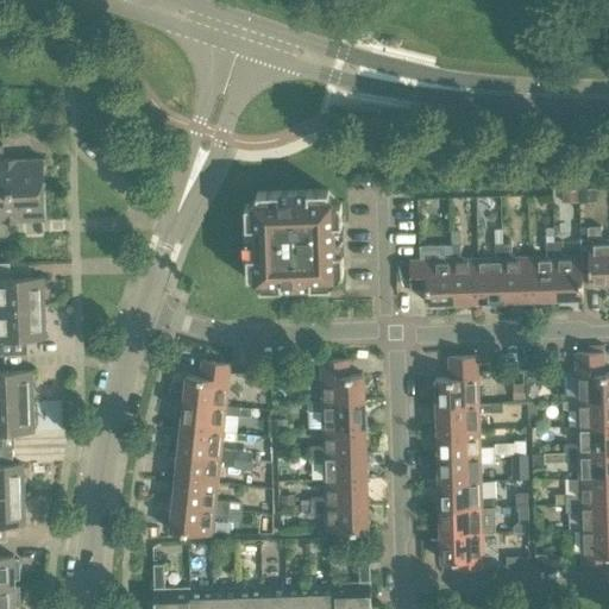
[(0,184),(10,184),(10,189),(45,188),(44,159),(5,161),(4,145),(0,145),(0,184)]
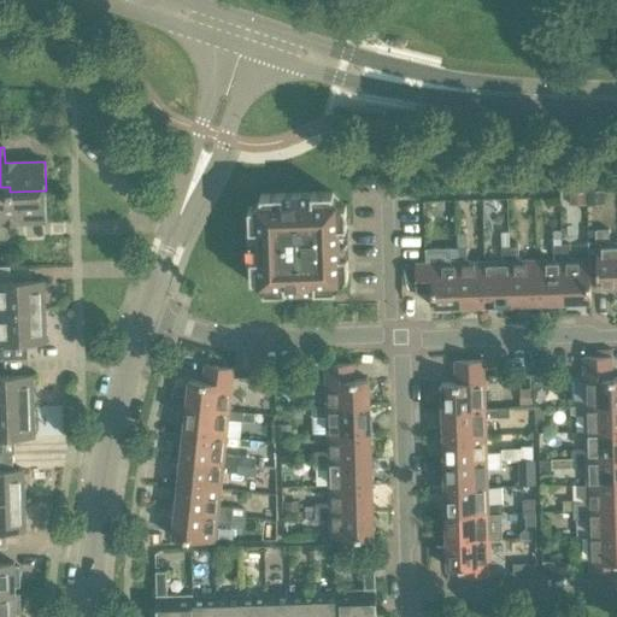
[(0,187),(0,239),(7,239),(6,222),(47,221),(46,191),(10,192),(10,187),(0,187)]
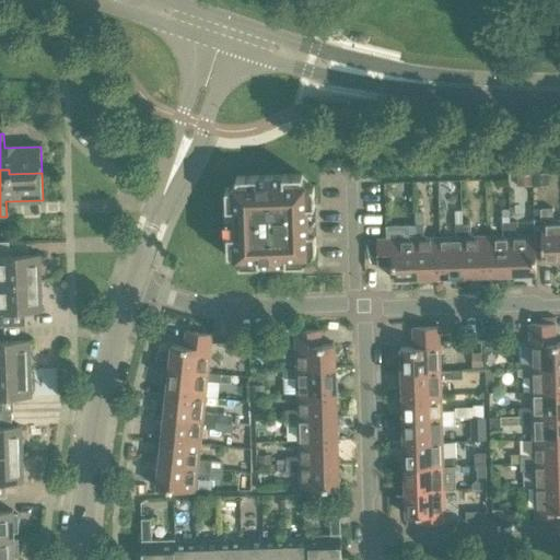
[(548,173),(533,174),(534,186),(549,186),(548,173)]
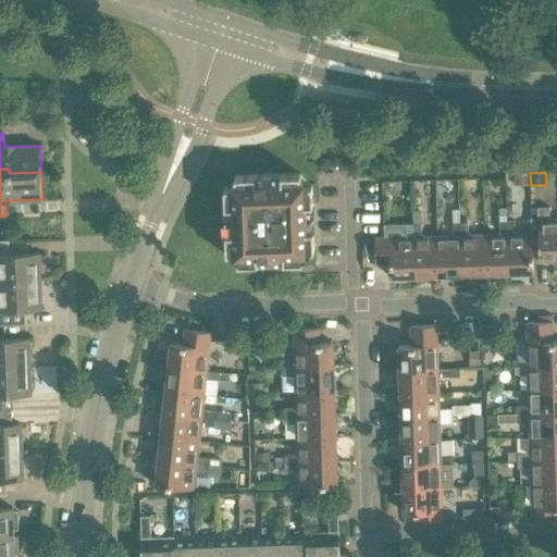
[(312,249),(314,249),(312,184),(310,184),(300,175),(300,173),(235,175),(235,177),(225,187),(224,187),(226,252),(227,252),(238,262),(238,263),(304,261),(304,259),(312,249)]
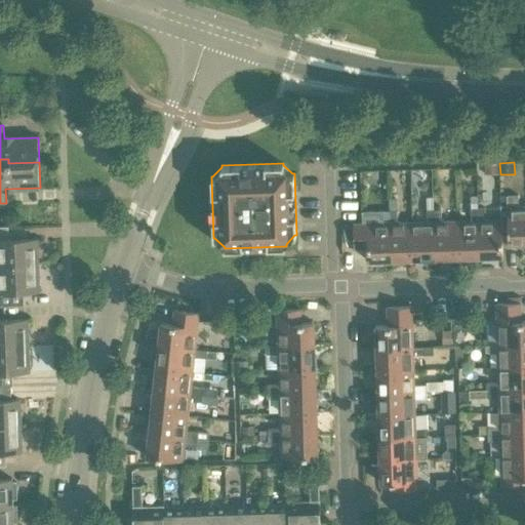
[(499,173),(499,165),(486,165),(486,174),(499,173)]
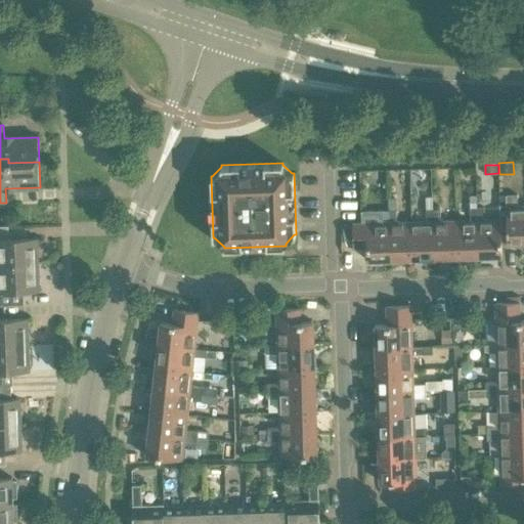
[(501,244),(523,242),(523,205),(518,206),(518,194),(507,195),(507,206),(499,207),(499,219),(500,244),(501,244)]
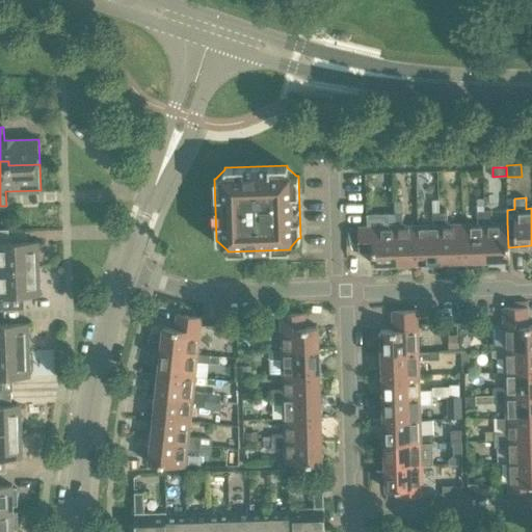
[(395,225),(396,263),(419,262),(418,224),(402,225),(402,201),(394,201),(395,225)]
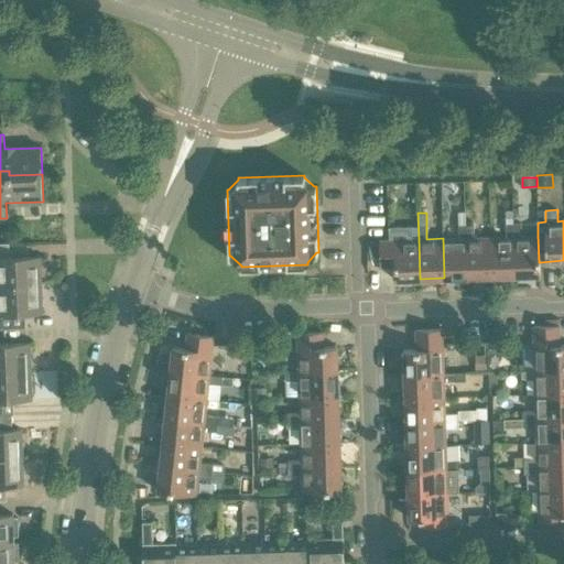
[(458,238),(443,238),(444,278),(468,278),(466,225),(466,213),(458,213),(458,238)]
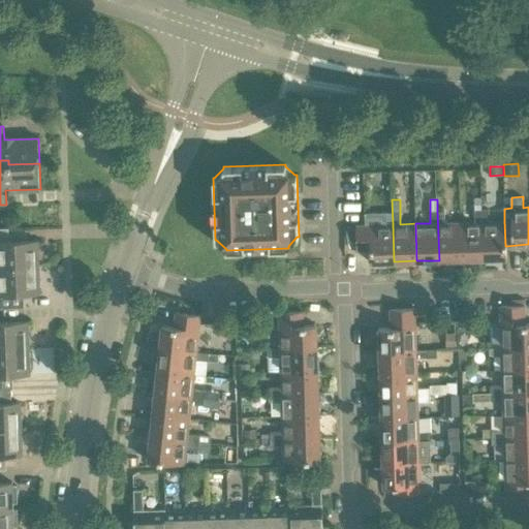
[(474,222),(461,222),(462,259),(484,258),(483,209),(474,210),(474,222)]
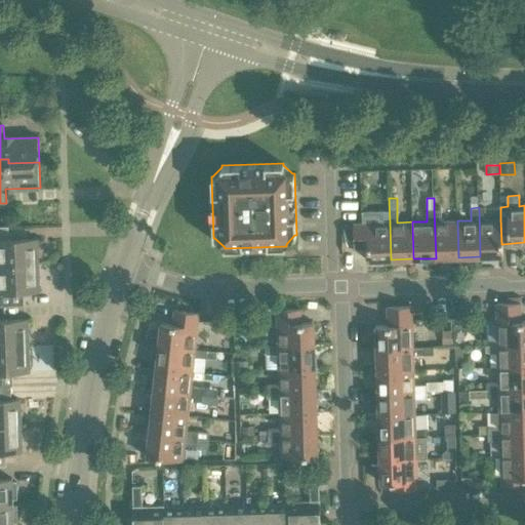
[(502,244),(501,244),(500,219),(485,219),(485,207),(479,207),(480,256),(502,256),(502,244)]
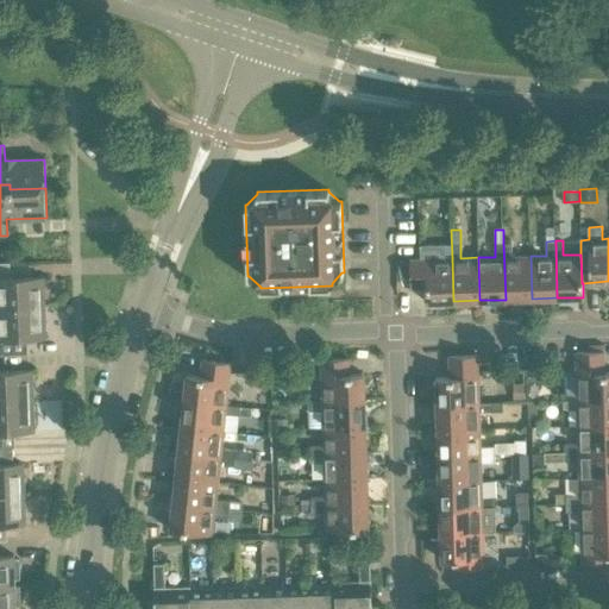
[(506,300),(532,299),(531,256),(512,256),(512,242),(503,243),(506,300)]
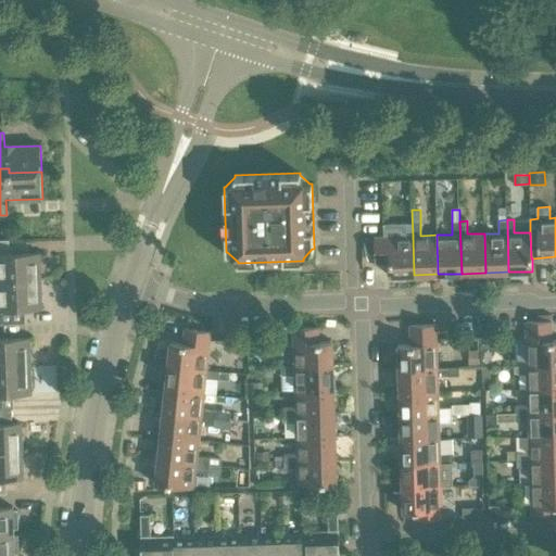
[(390,276),(414,275),(413,236),(374,237),(375,263),(390,263),(390,276)]
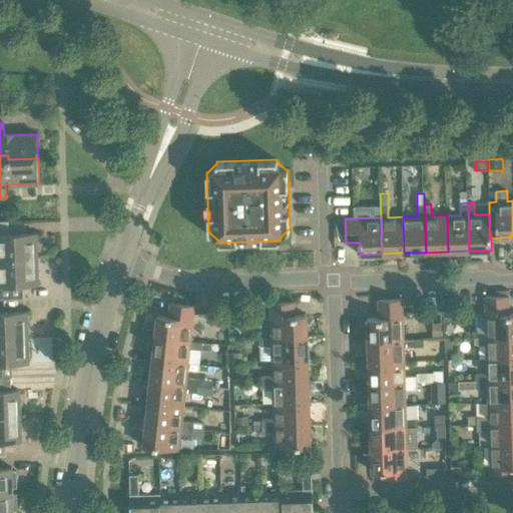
[(0,257),(38,257),(37,233),(8,234),(8,221),(0,221),(0,257)]
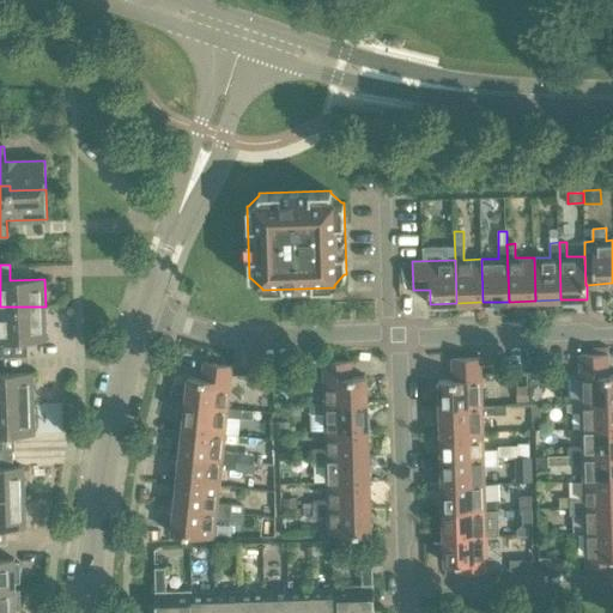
[(0,338),(43,337),(43,308),(46,308),(46,307),(0,307),(0,338)]
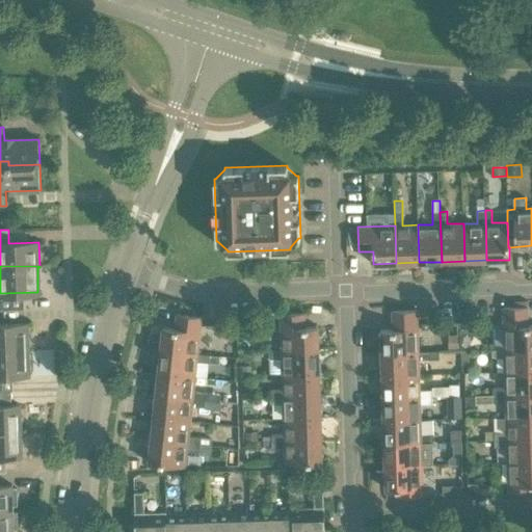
[(528,308),(502,309),(503,350),(531,349),(531,325),(528,326),(528,308)]
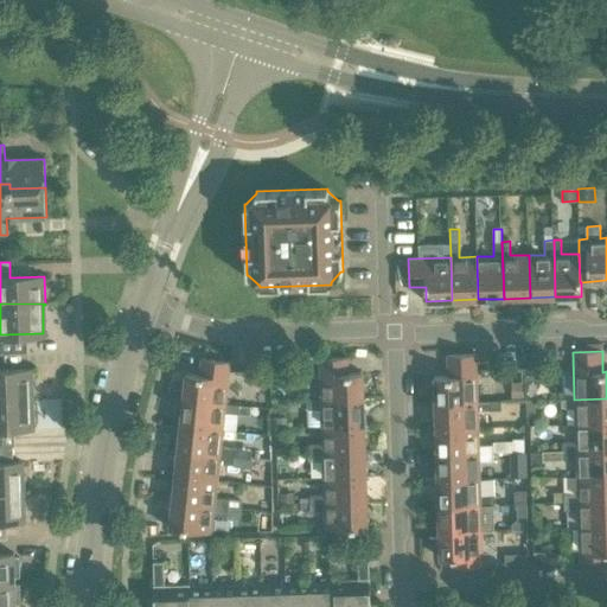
[(478,402),(477,371),(477,355),(448,356),(448,377),(434,377),(435,404),(478,403),(478,402)]
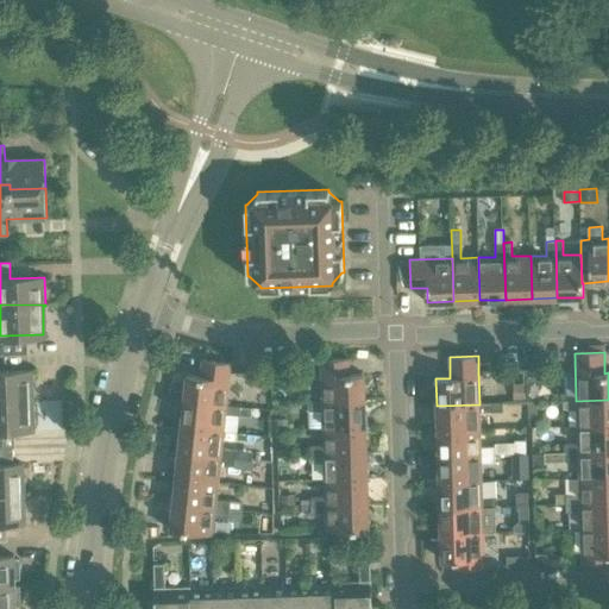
[(350,359),(321,359),(322,402),(365,401),(364,375),(350,375),(350,359)]
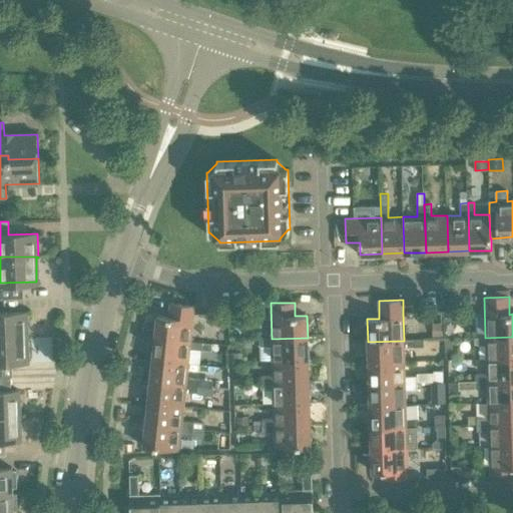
[(189,342),(192,315),(193,306),(169,304),(168,317),(156,315),(154,338),(189,342)]
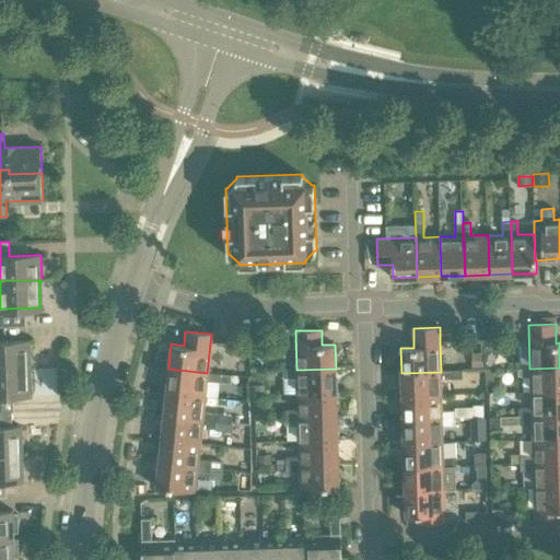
[(0,366),(28,365),(27,338),(0,338),(0,366)]
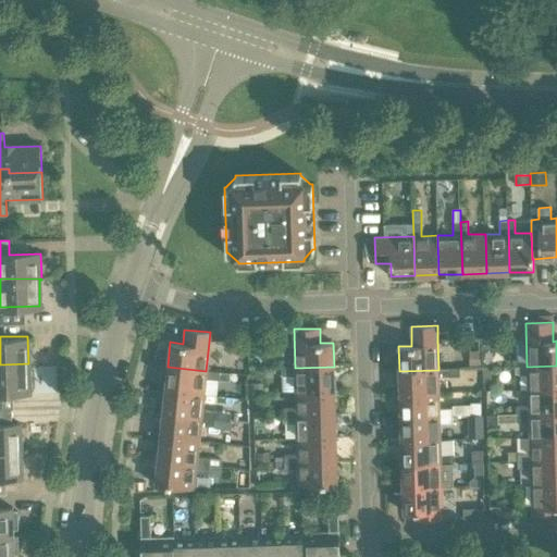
[(470,367),(481,367),(480,350),(469,350),(470,367)]
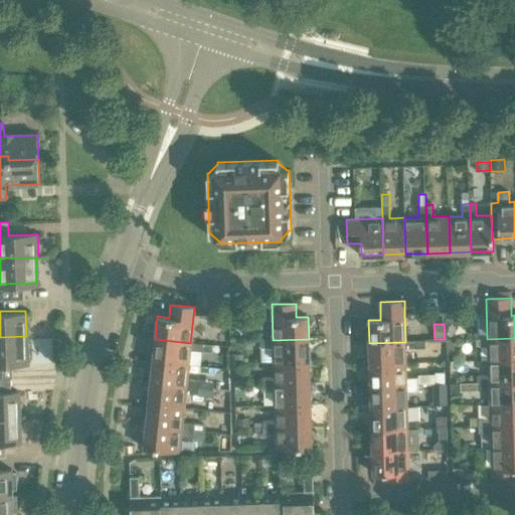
[(450,335),(459,335),(458,327),(450,327),(450,335)]
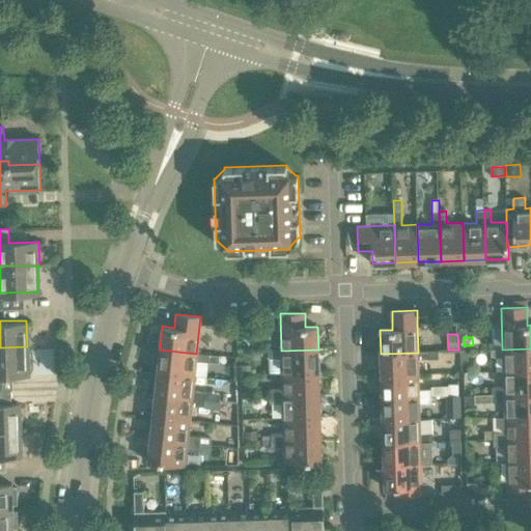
[(0,372),(28,372),(27,346),(0,347),(0,372)]
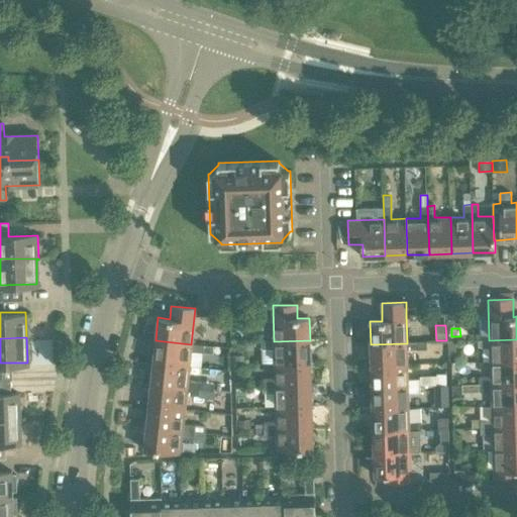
[(516,339),(489,340),(478,341),(478,348),(490,347),(490,363),(516,362),(516,339)]
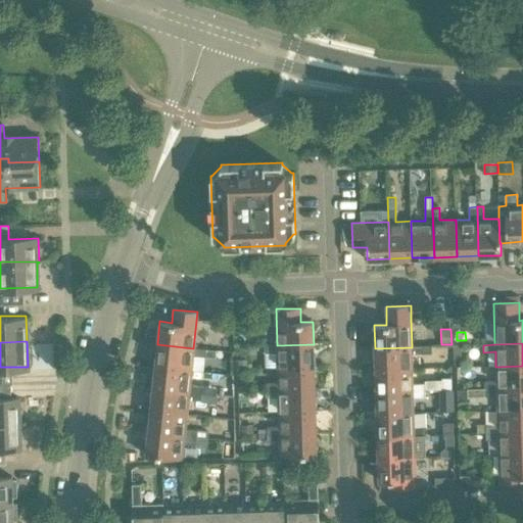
[(205,349),(193,348),(157,344),(155,366),(191,370),(193,354),(205,355),(205,349)]
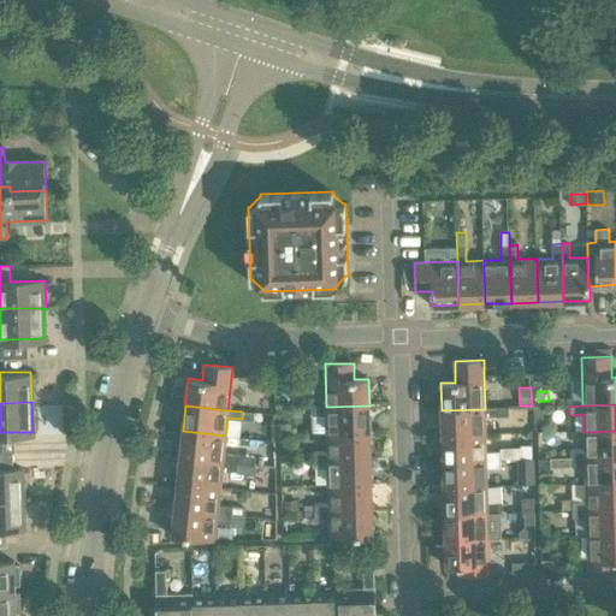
[(326,433),(371,432),(369,406),(326,407),(311,407),(312,416),(326,415),(326,433)]
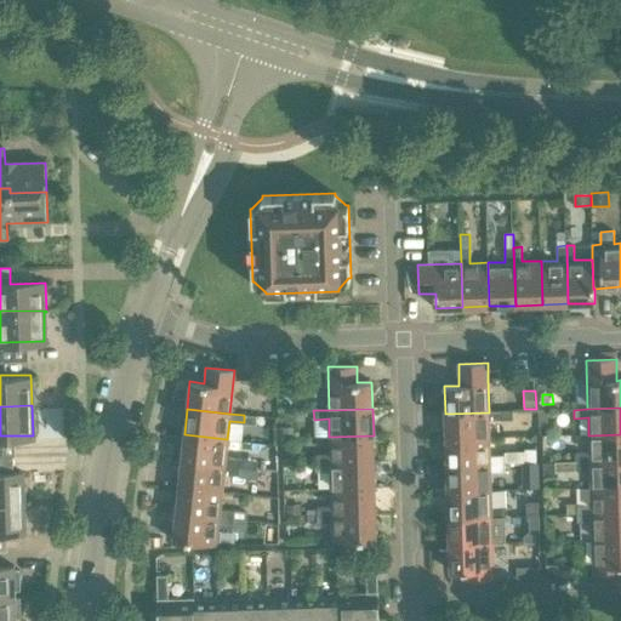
[(489,412),(445,414),(445,439),(489,438),(489,420),(513,420),(513,410),(489,411),(489,412)]
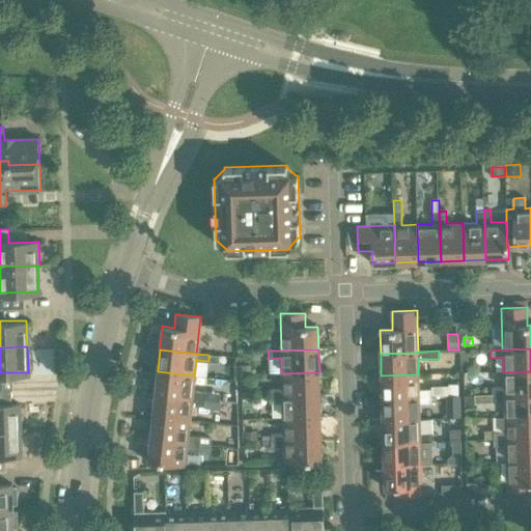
[(472,356),(472,351),(460,351),(460,365),(468,365),(468,356),(472,356)]
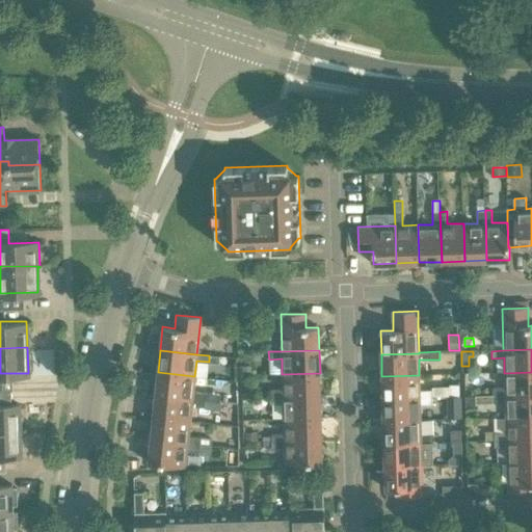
[(193,391),(194,376),(158,372),(155,394),(205,399),(206,393),(193,391)]
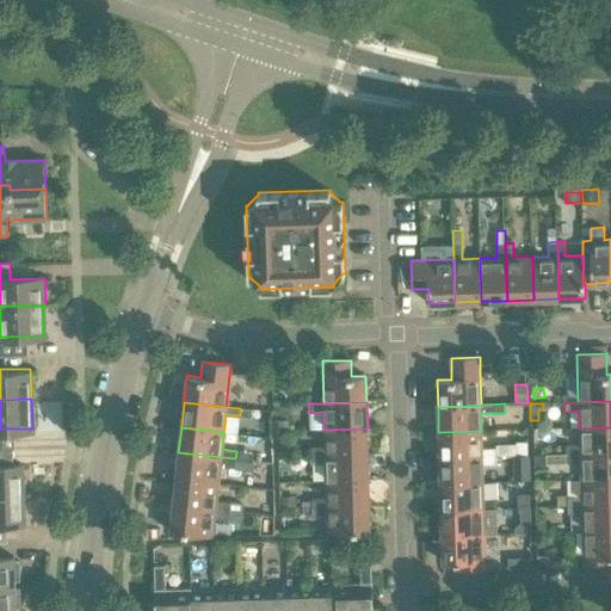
[(610,427),(579,429),(580,446),(566,446),(566,455),(610,452),(610,427)]
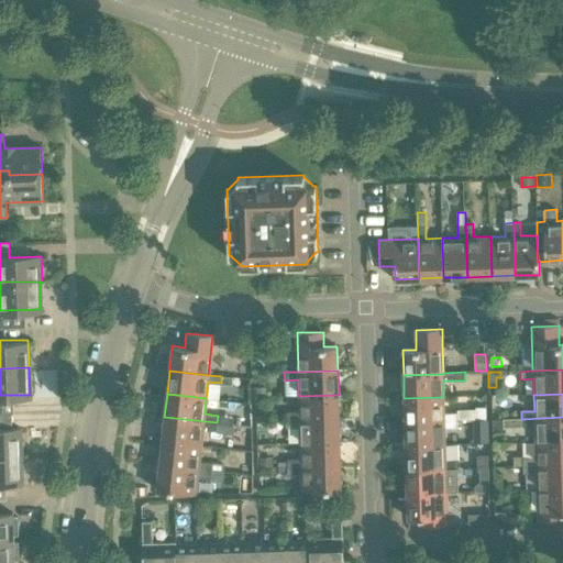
[(286,419),(339,418),(339,395),(298,396),(299,411),(286,411),(286,419)]
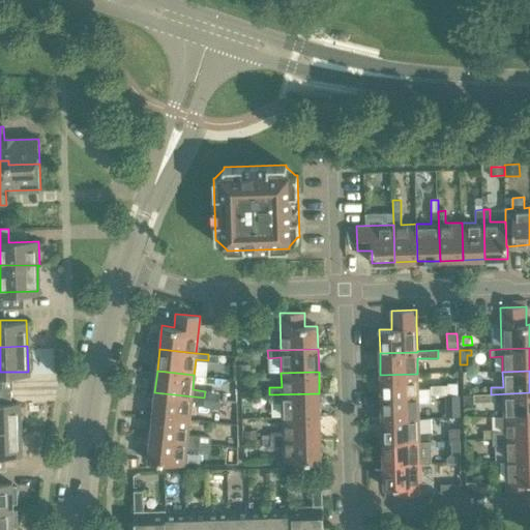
[(380,375),(381,398),(431,396),(431,389),(418,389),(417,374),(380,375)]
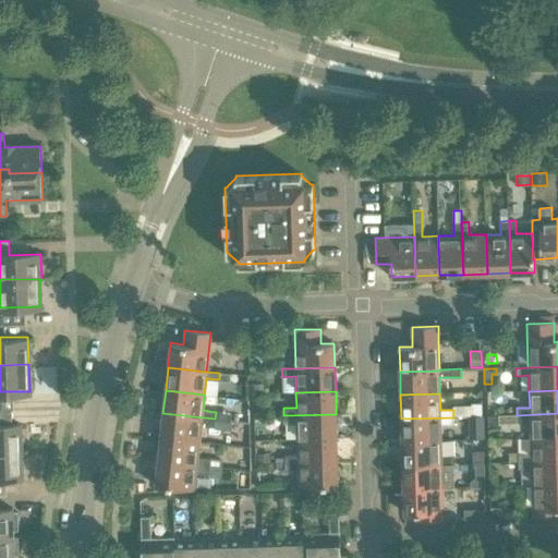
[(214,426),(215,419),(162,413),(160,437),(199,441),(201,425),(214,426)]
